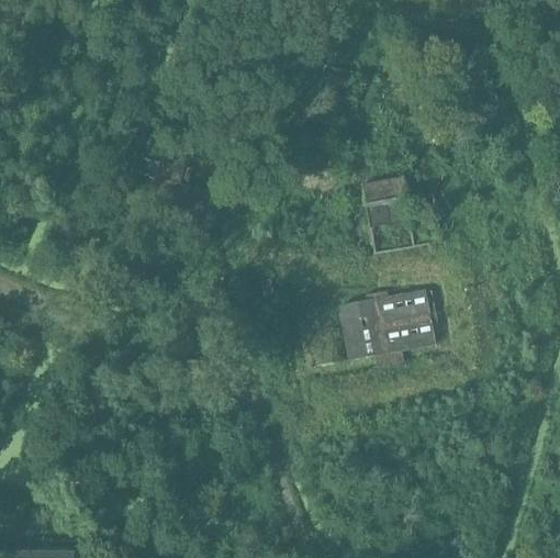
[(331,73),(328,85),(343,88),(345,76),(331,73)]
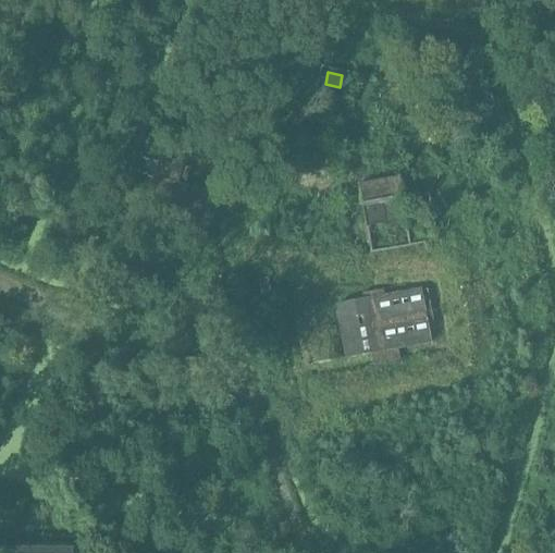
[(184,162),(188,149),(169,143),(167,149),(151,144),(143,170),(153,173),(147,194),(177,204),(171,223),(208,235),(220,195),(184,184),(190,164),(184,162)]
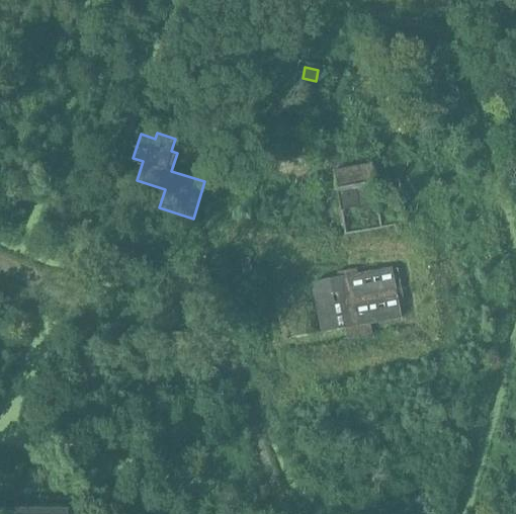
[(277,157),(279,169),(311,162),(309,150),(277,157)]
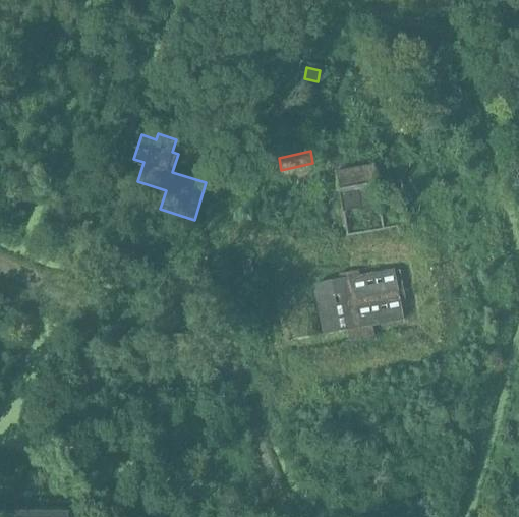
[(343,209),(381,202),(373,164),(336,171),(343,209)]
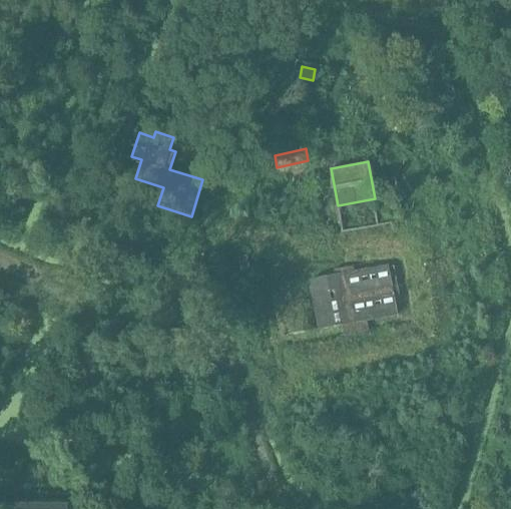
[(380,203),(393,200),(390,183),(377,185),(380,203)]
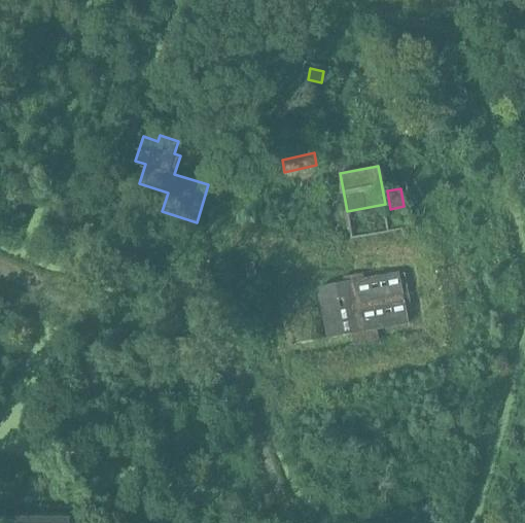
[(353,341),(379,337),(377,326),(408,320),(406,308),(412,306),(405,271),(398,272),(398,271),(364,277),(363,271),(344,275),(345,281),(319,286),(328,336),(351,330),(353,341)]
